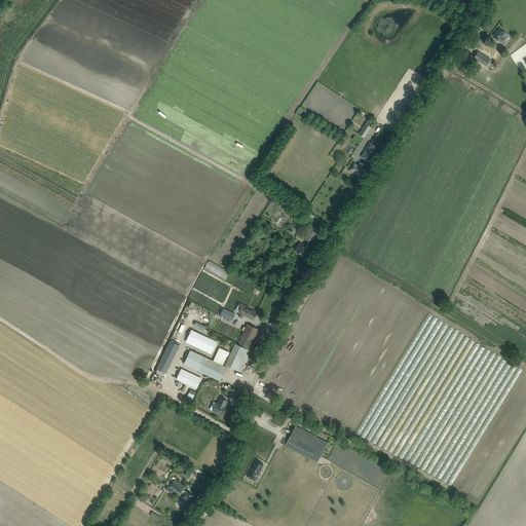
[(498,29),(493,36),(497,40),(498,39),(501,42),(501,41),(502,42),(504,39),(505,40),(509,35),(504,32),(504,33),(498,29)]
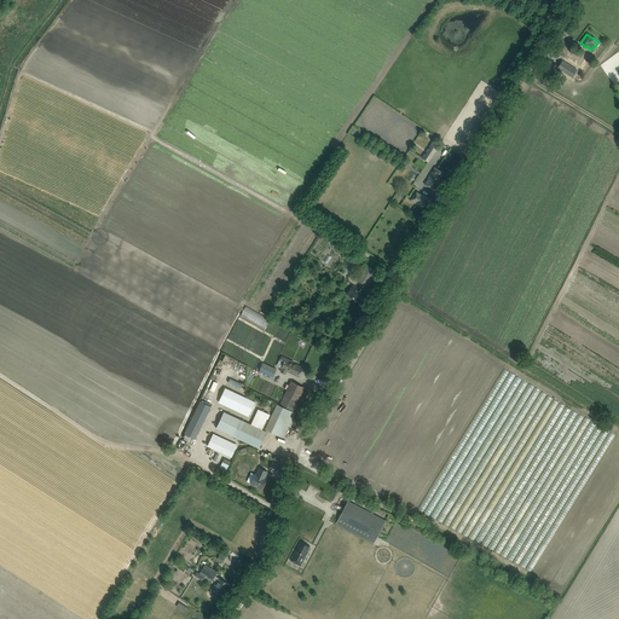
[(585,59),(576,52),(570,61),(579,67),(585,59)]
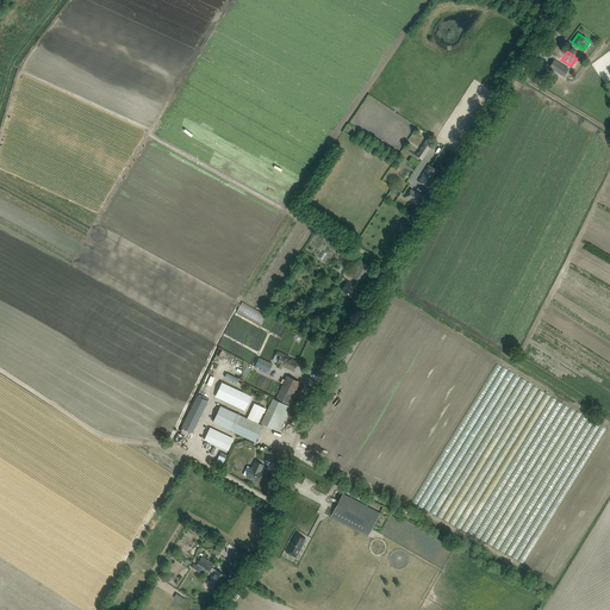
[(554,69),(553,70),(562,75),(564,76),(568,69),(554,60),(549,67),(554,69)]
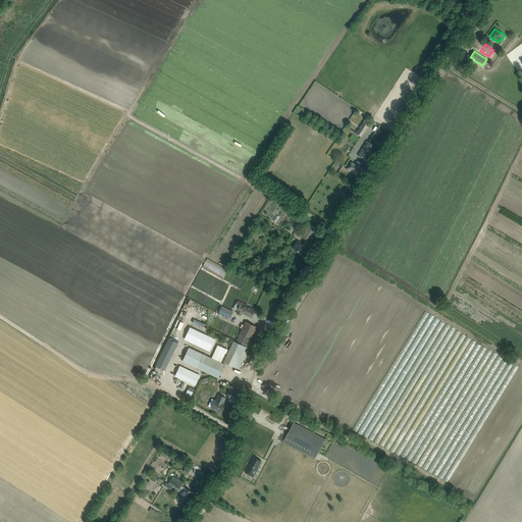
[(364,120),(356,133),(361,137),(370,123),(364,120)]
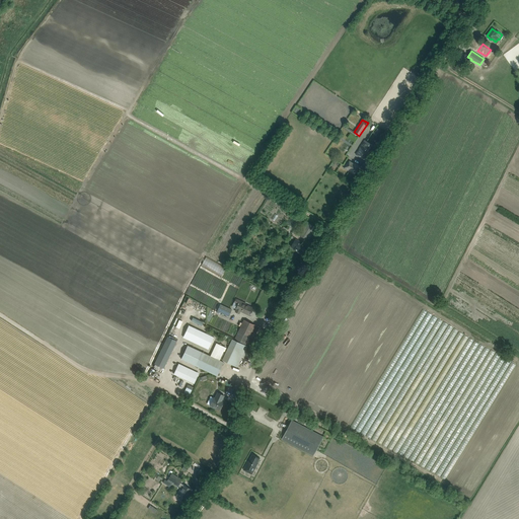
[(369,152),(368,151),(372,145),(367,141),(358,155),(363,159),(364,159),(369,152)]
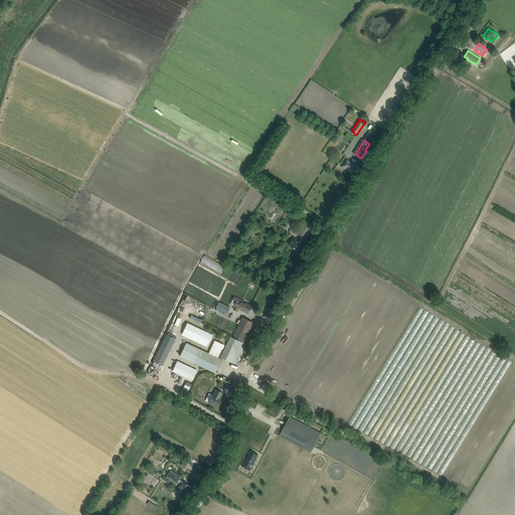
[(356,165),(352,162),(351,161),(347,159),(341,166),(352,173),(355,168),(356,165)]
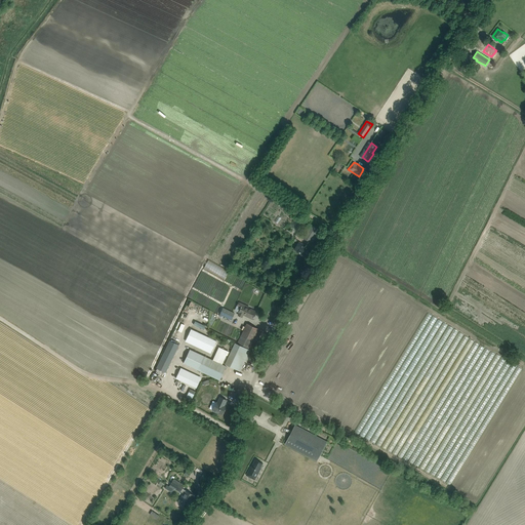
[(290,227),(297,231),(305,220),(297,215),(290,227)]
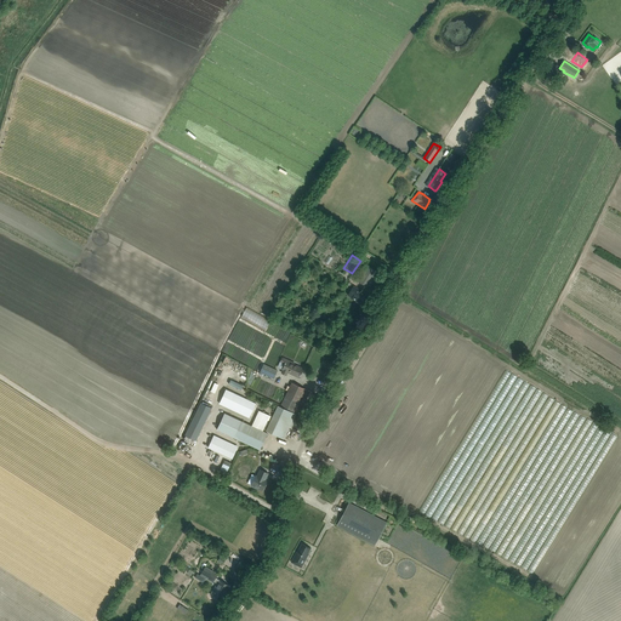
[(366,265),(355,280),(370,289),(380,273),(366,265)]
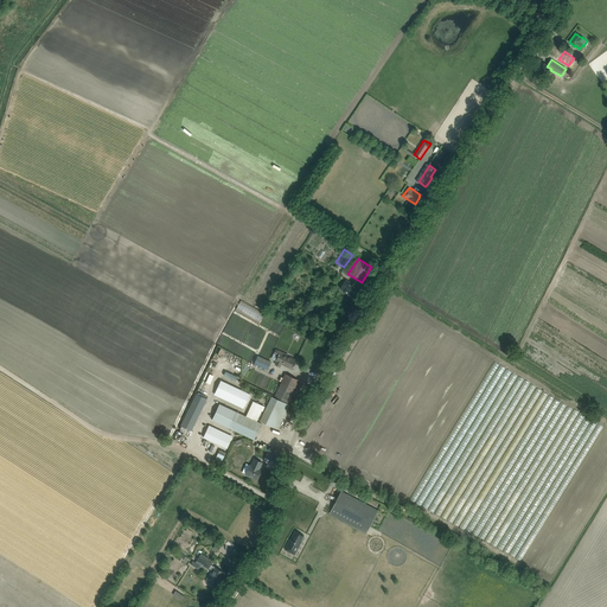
[(340,288),(345,292),(352,296),(357,289),(350,285),(351,282),(345,280),(345,281),(342,287),(340,288)]
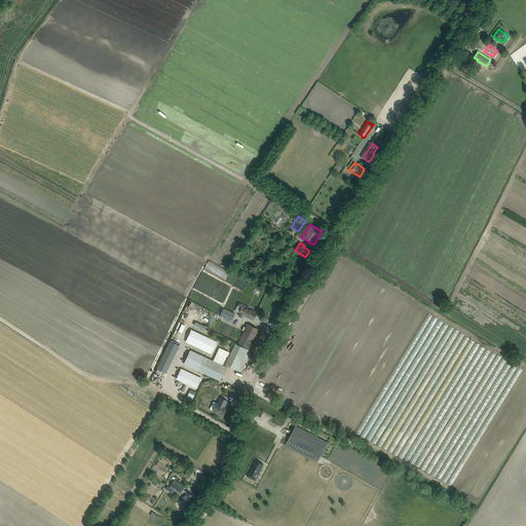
[(232,274),(220,267),(217,273),(229,280),(232,274)]
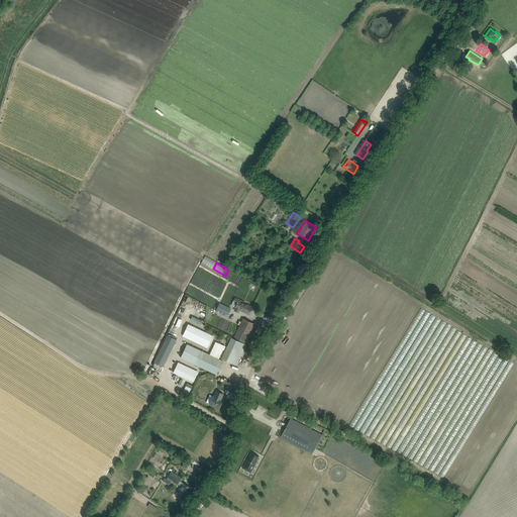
[(235,308),(234,310),(238,312),(239,310),(249,314),(252,307),(242,302),(243,301),(235,298),(233,301),(237,303),(235,308)]
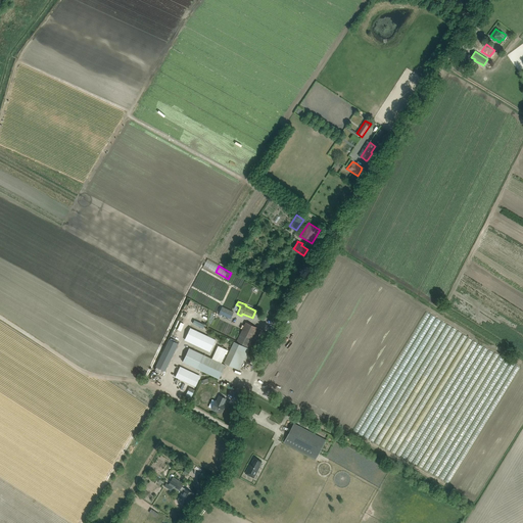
[(219,314),(231,319),(234,312),(222,306),(219,314)]
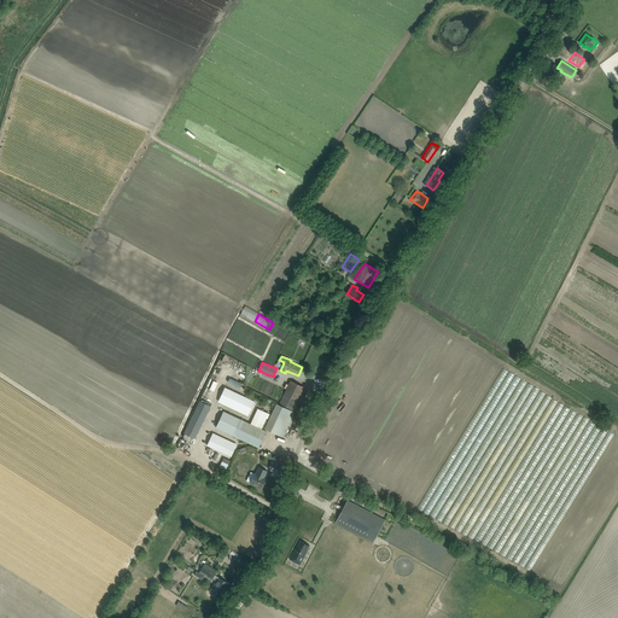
[(284,394),(280,403),(293,409),(297,401),(303,403),(309,390),(291,380),(284,394)]
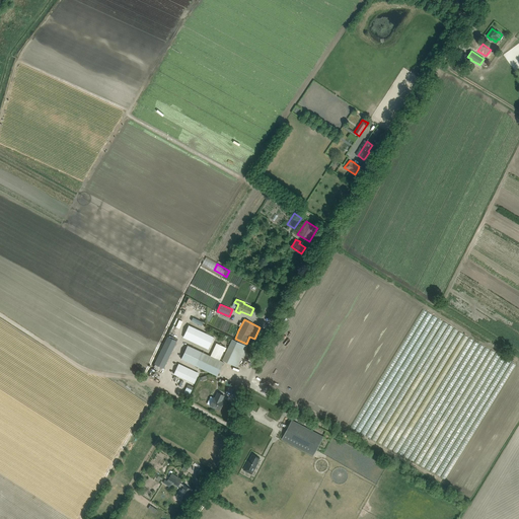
[(217,338),(192,325),(187,337),(212,348),(217,338)]
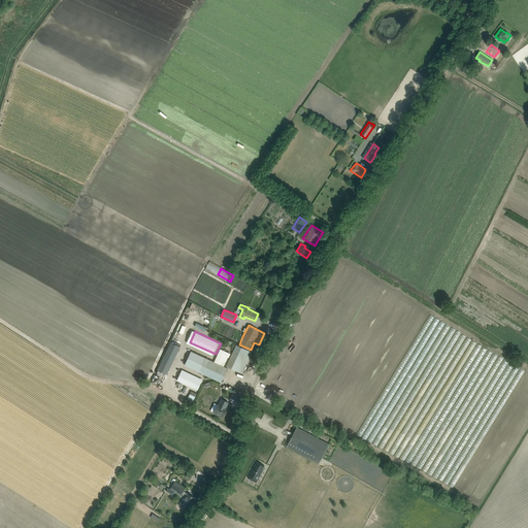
[(226,366),(241,373),(252,352),(250,351),(236,344),(226,366)]
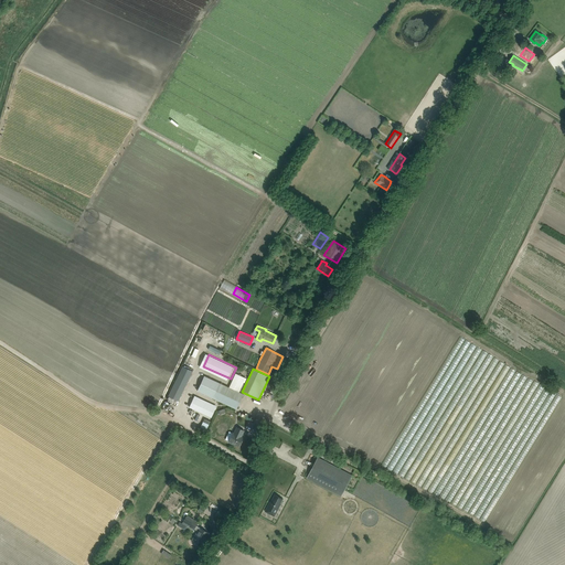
[(235,373),(230,387),(240,392),(245,379),(235,373)]
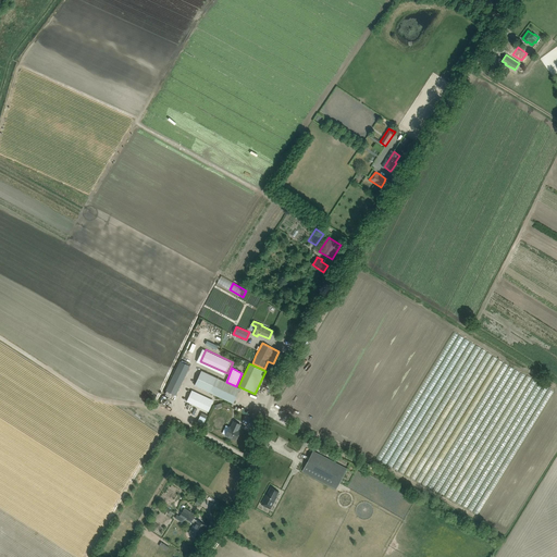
[(196,385),(234,404),(240,390),(202,372),(196,385)]
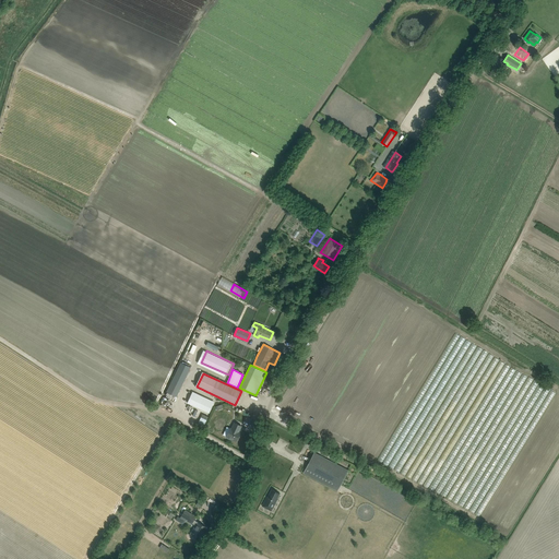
[(209,413),(214,404),(192,393),(187,403),(209,413)]
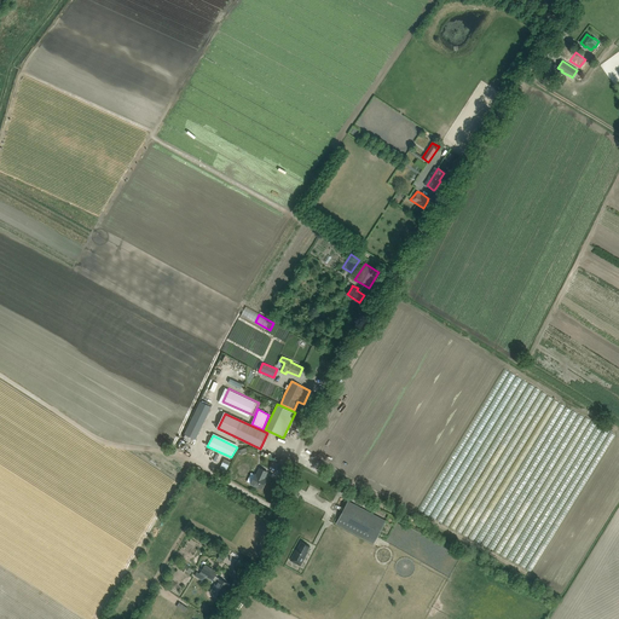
[(227,475),(231,468),(223,464),(219,470),(227,475)]
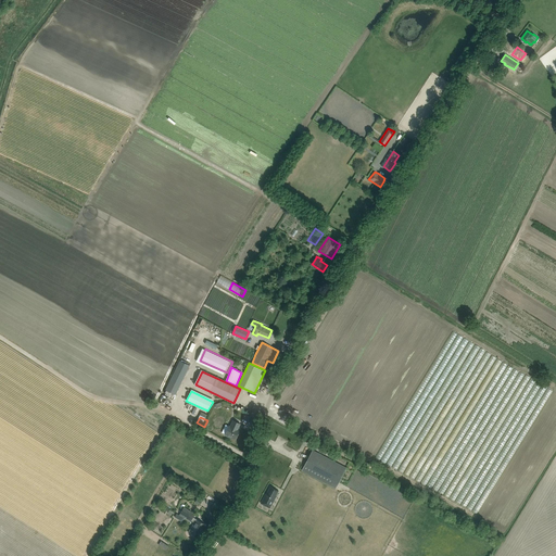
[(235,439),(238,433),(236,433),(240,424),(234,420),(230,427),(229,426),(225,434),(226,434),(226,436),(229,438),(229,437),(235,439)]
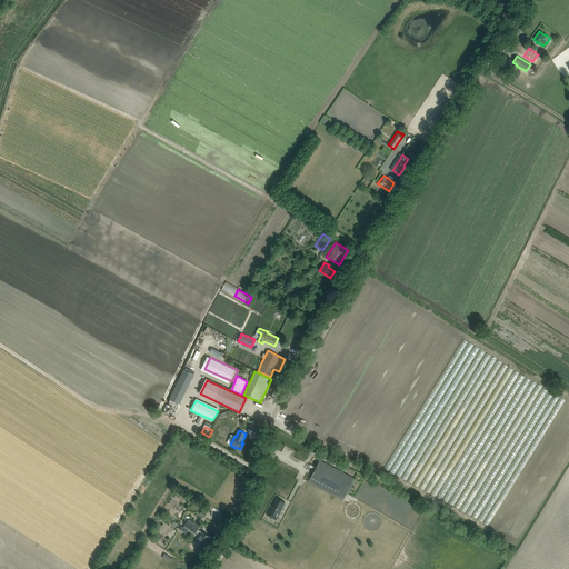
[(320,460),(309,482),(343,500),(355,478),(320,460)]
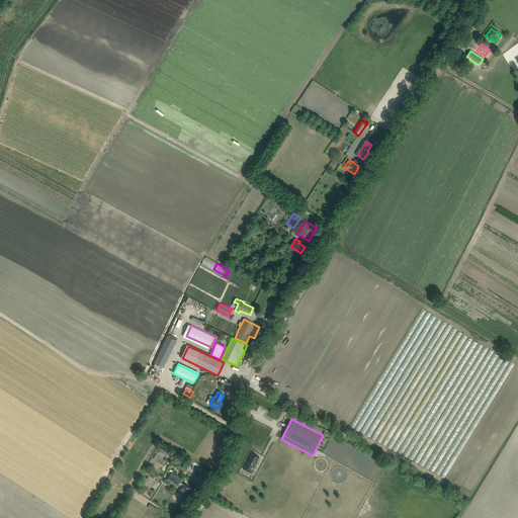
[(249,420),(246,425),(248,426),(255,430),(258,426),(251,421),(249,420)]
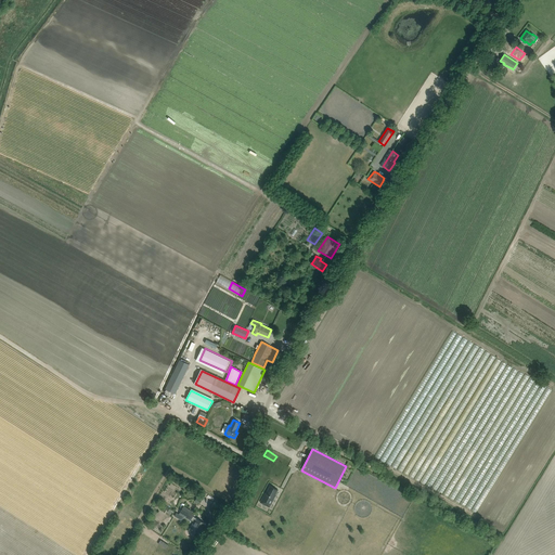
[(280,454),(276,462),(284,465),(285,463),(287,463),(289,459),(280,454)]
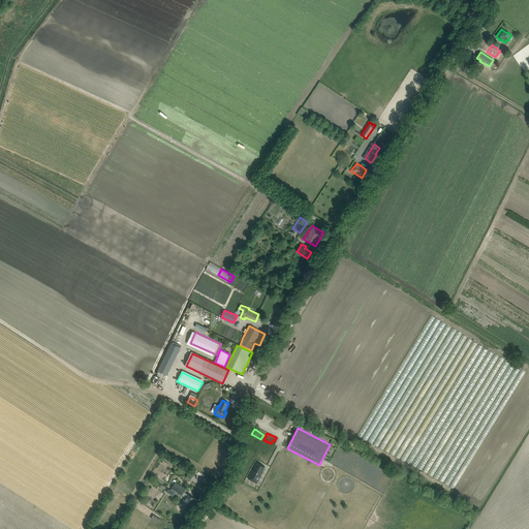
[(265,467),(257,463),(253,470),(248,478),(253,481),(254,481),(256,483),(265,467)]
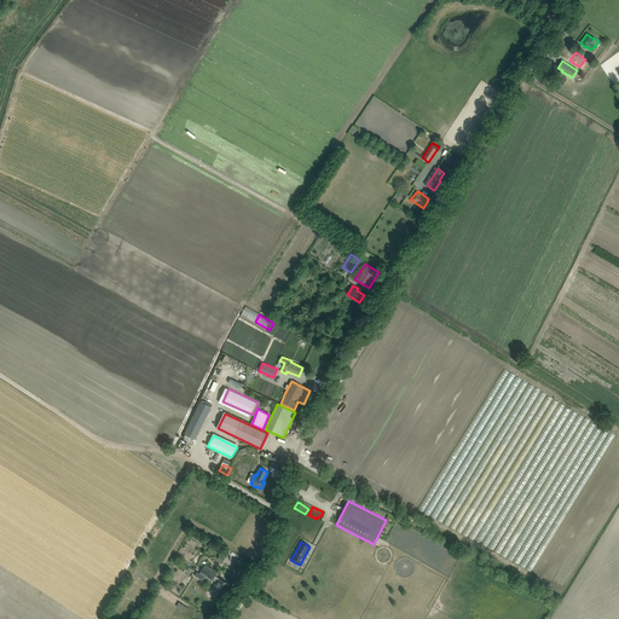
[(217,597),(219,593),(221,594),(225,588),(226,589),(229,584),(221,580),(215,576),(218,572),(204,563),(204,565),(203,565),(203,563),(202,565),(202,563),(201,566),(203,567),(200,573),(197,572),(195,576),(203,580),(206,577),(212,580),(213,578),(217,582),(215,585),(217,586),(214,589),(213,589),(210,593),(217,597)]
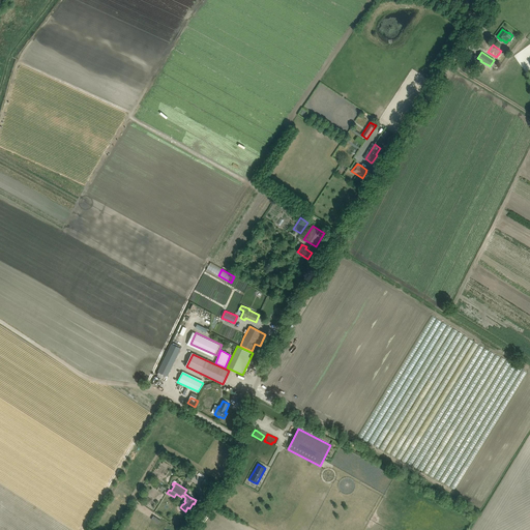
[(153,516),(151,520),(158,524),(160,520),(153,516)]
